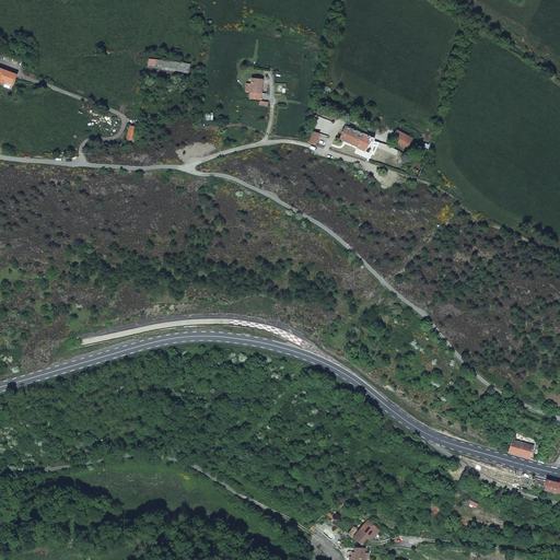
[(4,82),(13,85),(16,76),(0,69),(0,82),(1,83),(2,82),(4,82)]
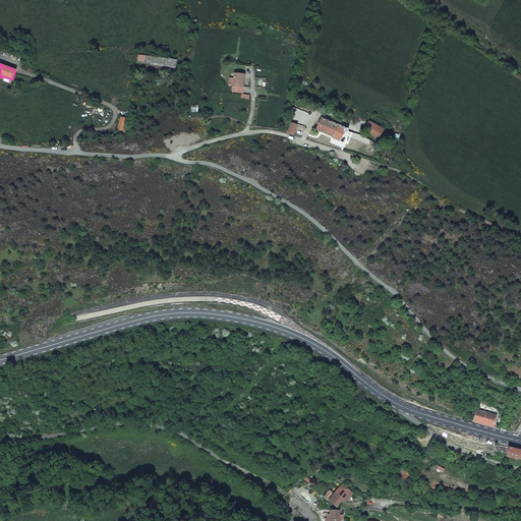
[(244,74),(234,73),(232,92),(242,93),(244,74)]
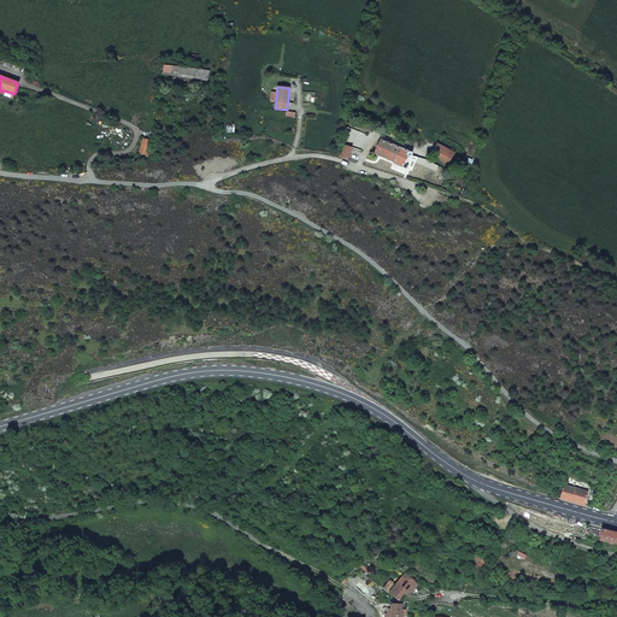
[(411,152),(380,139),(374,152),(394,162),(393,163),(404,168),(405,168),(406,166),(406,165),(405,164),(407,156),(411,157),(411,154),(411,153),(411,152)]
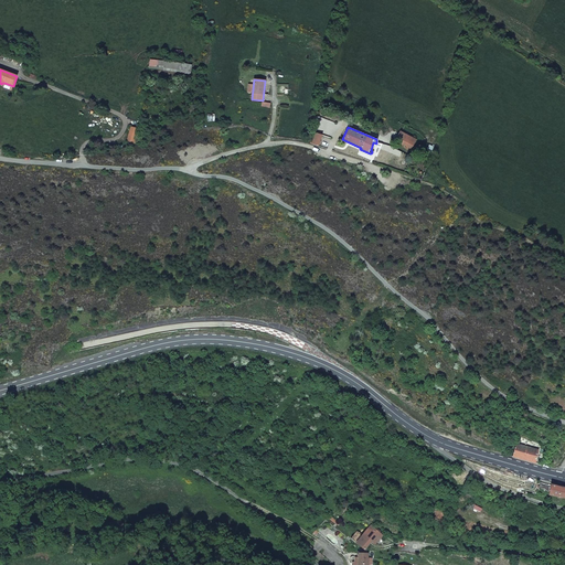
[(128,141),(136,144),(139,130),(131,128),(128,141)]
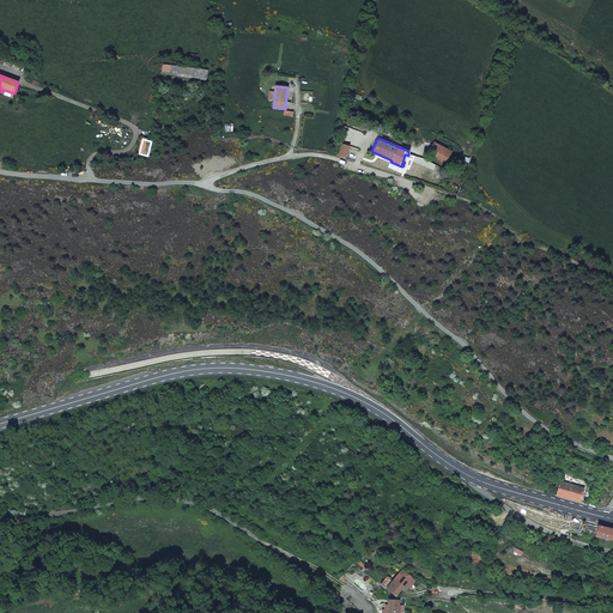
[(340,144),(337,156),(345,159),(350,147),(340,144)]
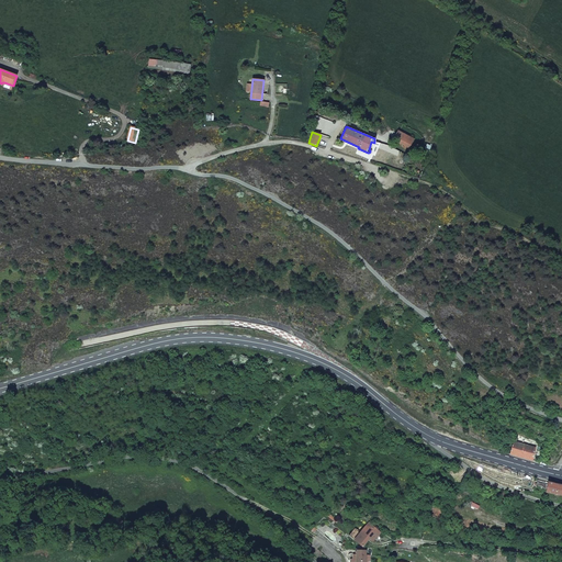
[(394,139),(409,147),(414,139),(398,132),(394,139)]
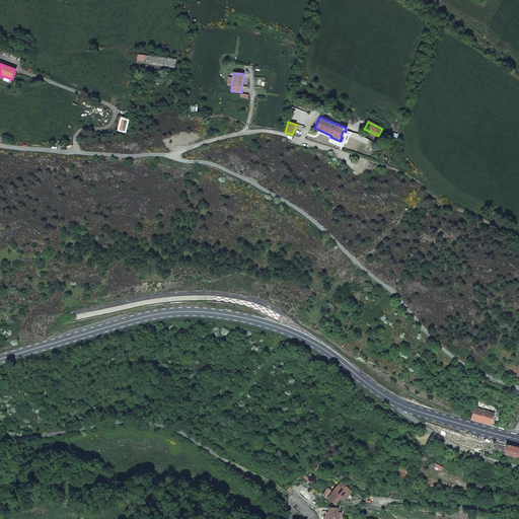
[(495,415),(473,409),(470,421),(492,426),(495,415)]
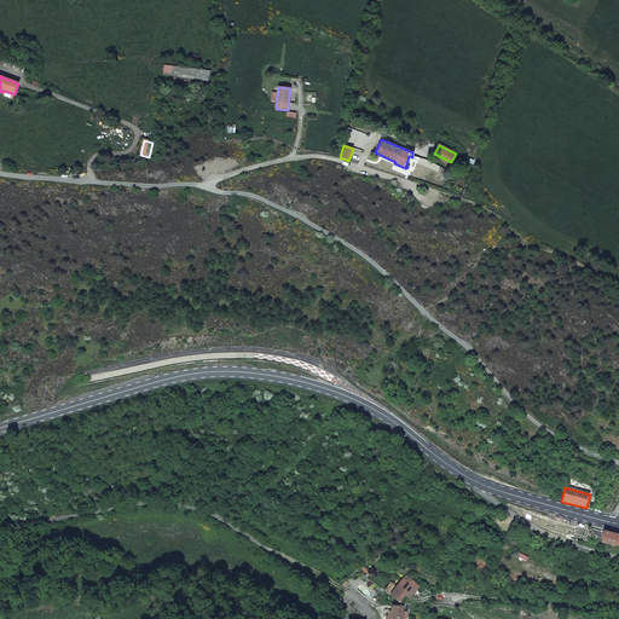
[(618,534),(605,532),(602,543),(612,544),(612,547),(618,547),(618,534)]
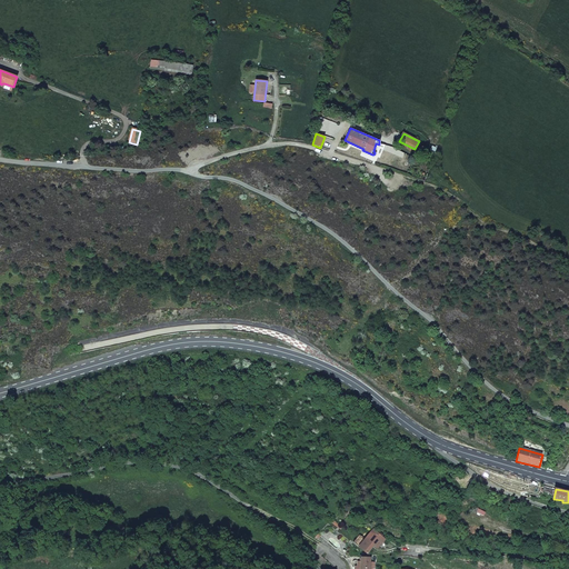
[(353,545),(363,552),(368,556),(372,550),(376,553),(386,541),(373,531),(366,541),(359,537),(353,545)]
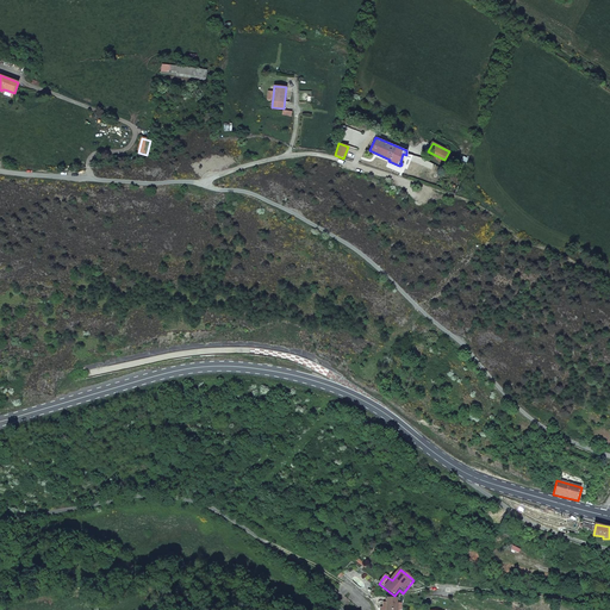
[(330,587),(325,591),(332,598),(336,593),(330,587)]
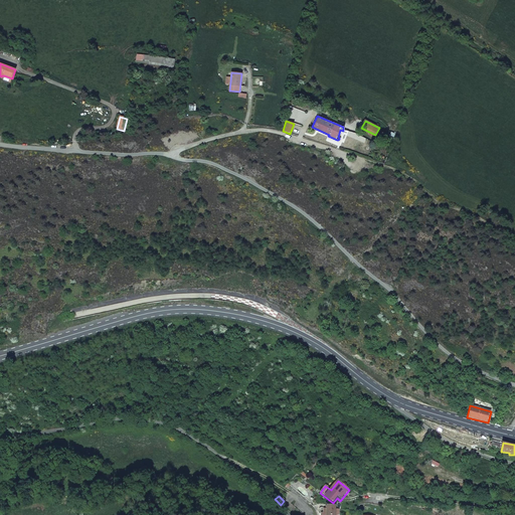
[(336,514),(337,506),(327,505),(327,510),(326,514),(336,514)]
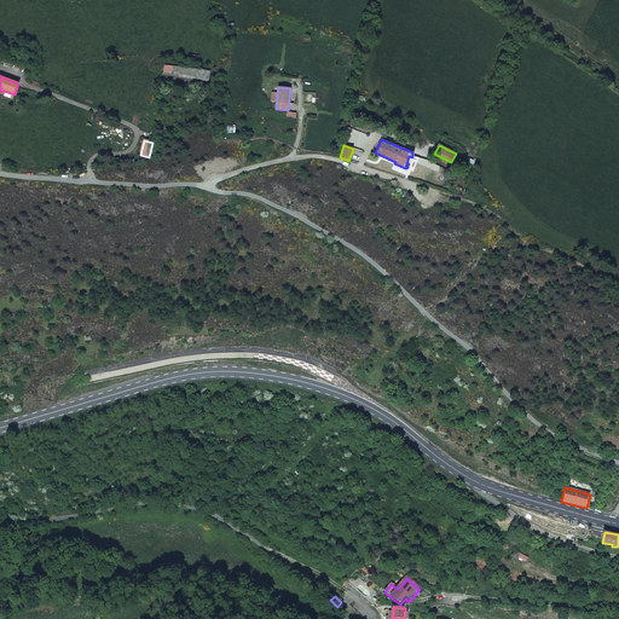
All buildings are outlined.
